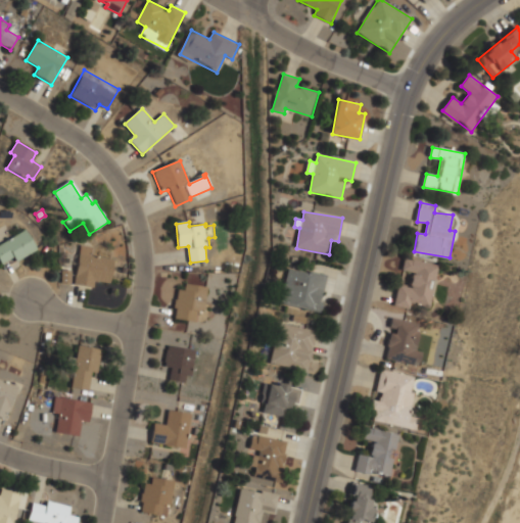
[(2,265),(0,260),(0,245),(27,230),(39,249),(18,262),(15,256),(2,265)]
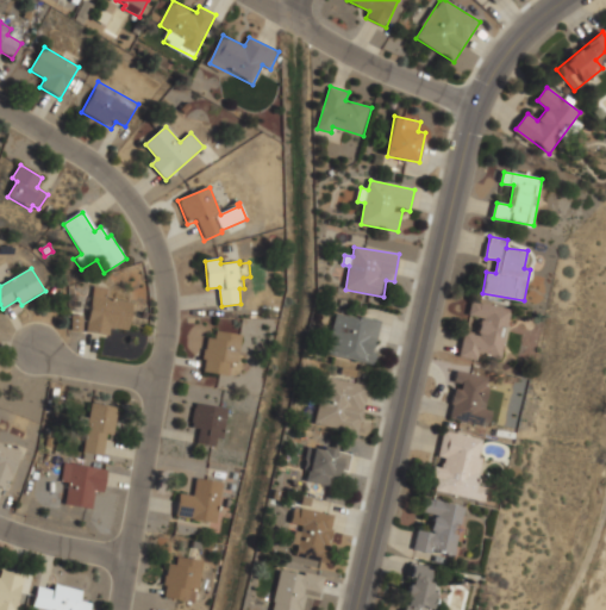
[(83,332),(92,285),(108,287),(107,298),(132,302),(129,330),(110,327),(108,336),(83,332)]
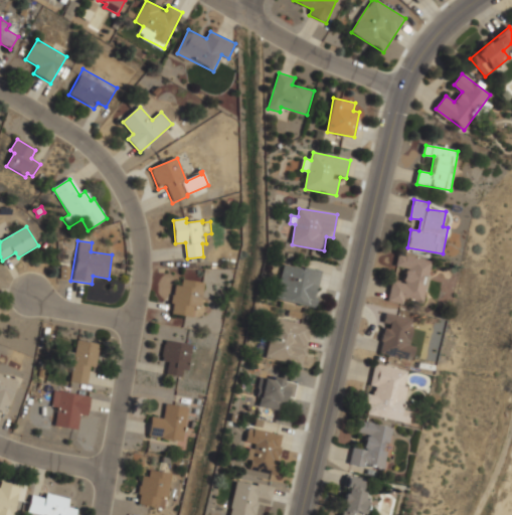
[(433,261),(398,254),(397,266),(406,268),(403,283),(392,281),(388,302),(404,304),(405,300),(424,304),(433,261)]
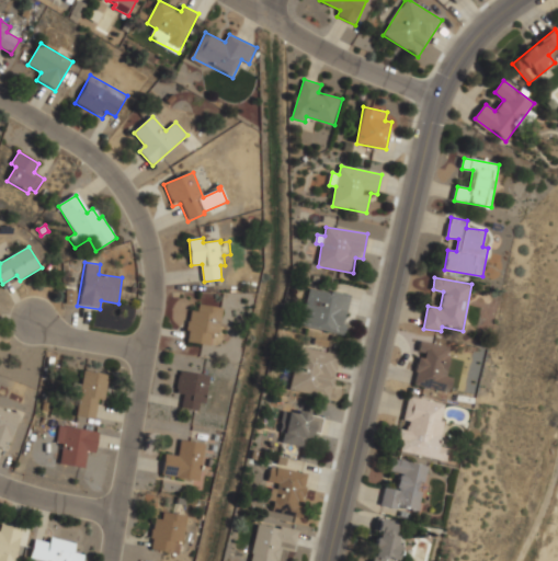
[(303,327),(343,334),(351,296),(310,287),(303,327)]
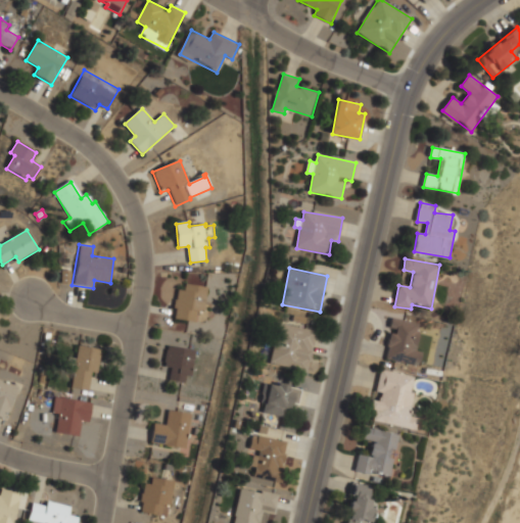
[(62,271),(71,271),(72,284),(60,285),(60,281),(62,281),(62,276),(62,271)]
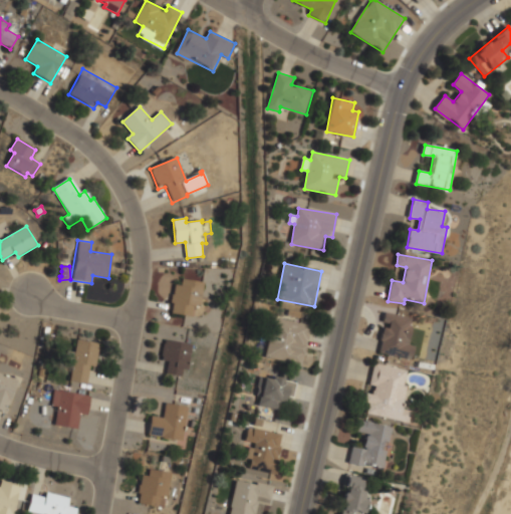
[(172,314),(174,304),(171,304),(173,294),(176,294),(177,286),(183,287),(184,279),(204,282),(200,305),(198,305),(196,318),(172,314)]
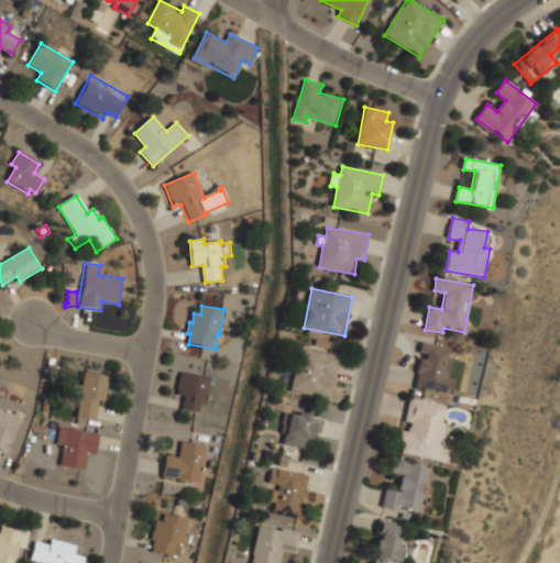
[(454,349),(423,342),(420,353),(424,354),(416,386),(452,394),(456,378),(449,377),(454,349)]
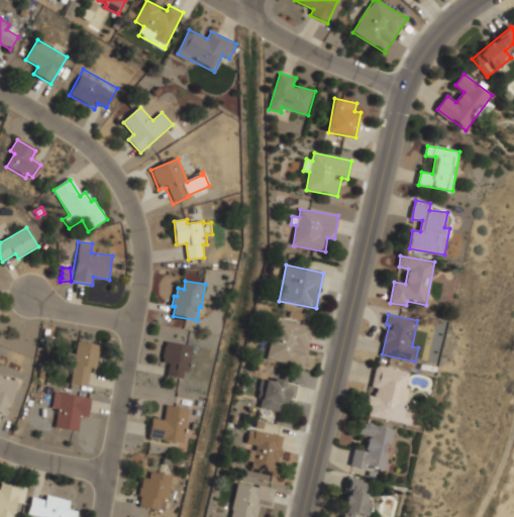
[(313,326),(276,319),(268,359),(305,367),(313,326)]
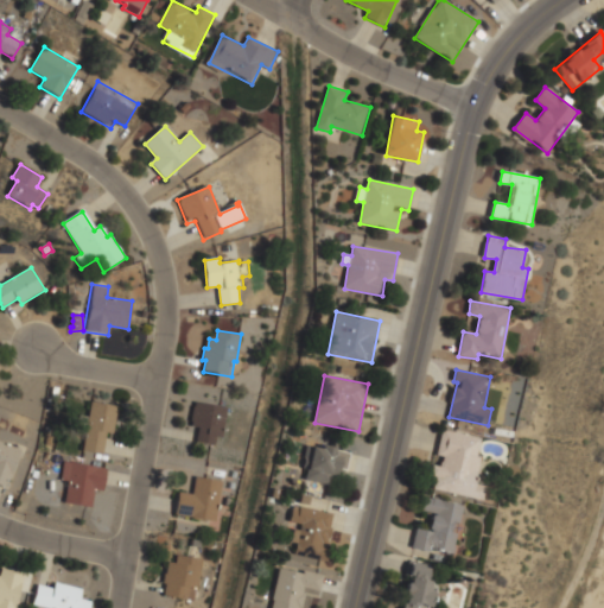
[(83,451),(101,454),(105,432),(110,434),(115,406),(91,401),(89,417),(81,415),(77,434),(86,435),(83,451)]
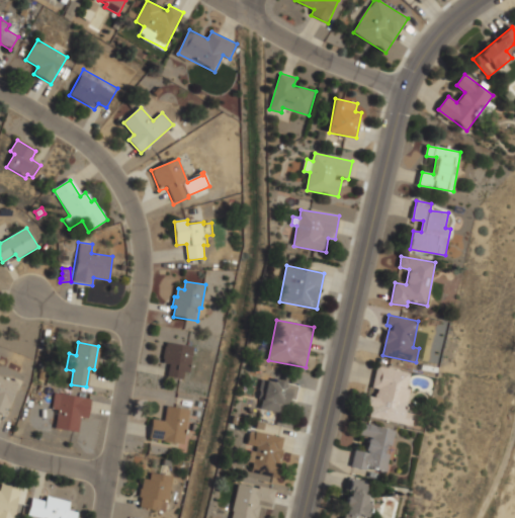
[(168,375),(170,363),(165,362),(168,343),(195,347),(192,366),(185,364),(183,377),(168,375)]
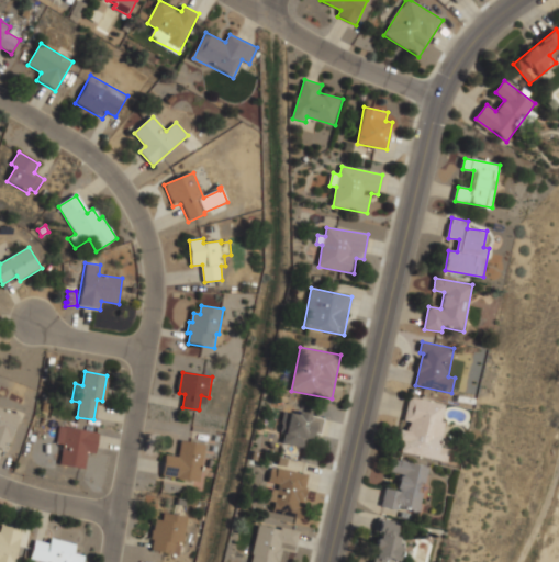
[(448,405),(410,397),(404,426),(402,425),(399,440),(404,441),(402,452),(448,462),(450,449),(439,447),(448,405)]
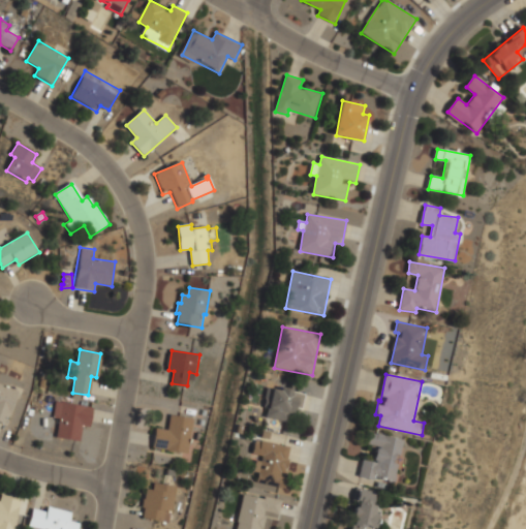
[(0,383),(21,392),(8,426),(0,423),(0,383)]
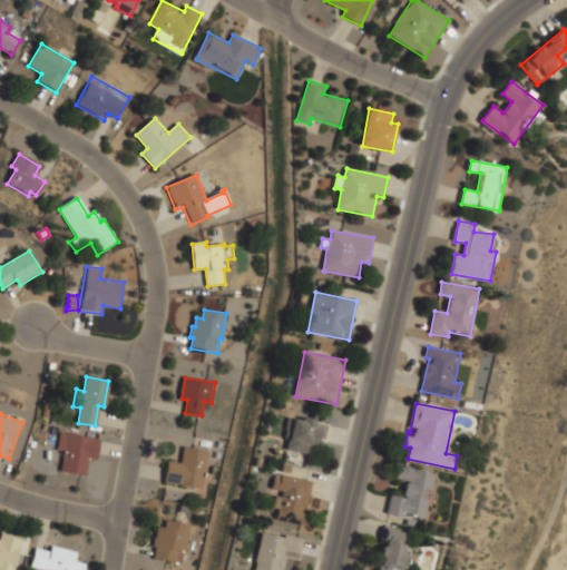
[(330,423),(292,416),(285,450),(315,455),(318,439),(326,441),(330,423)]
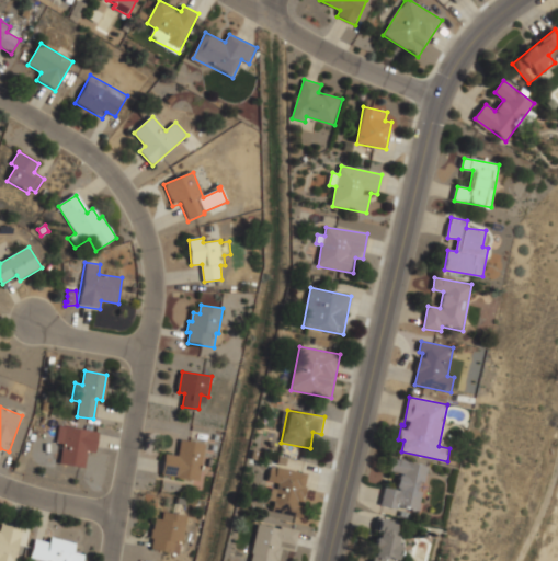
[(56,444),(59,426),(99,432),(95,455),(87,453),(84,468),(61,464),(64,445),(56,444)]
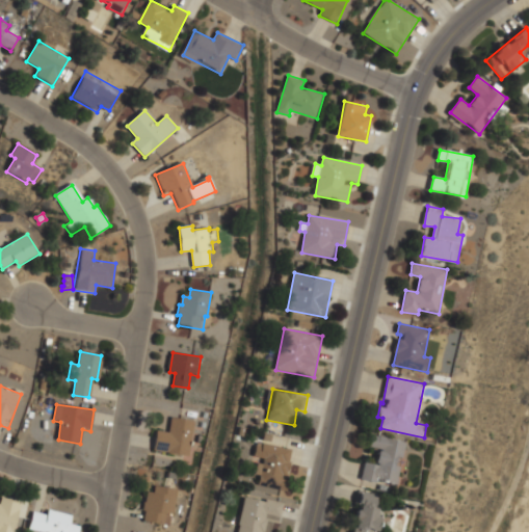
[(153,451),(156,430),(169,432),(172,418),(194,421),(188,456),(153,451)]
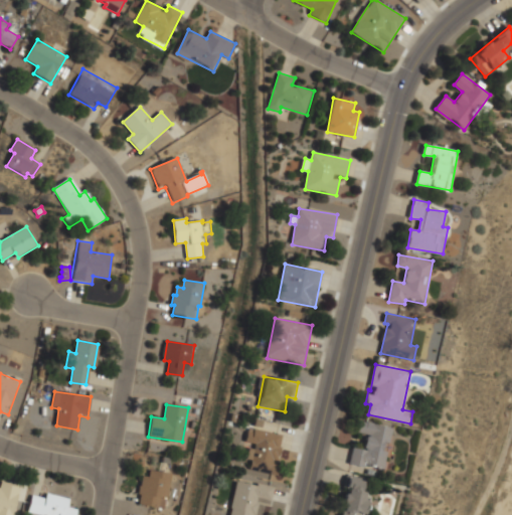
[(350,462),(384,470),(389,448),(393,427),(360,420),(357,433),(367,436),(364,450),(354,448),(350,462)]
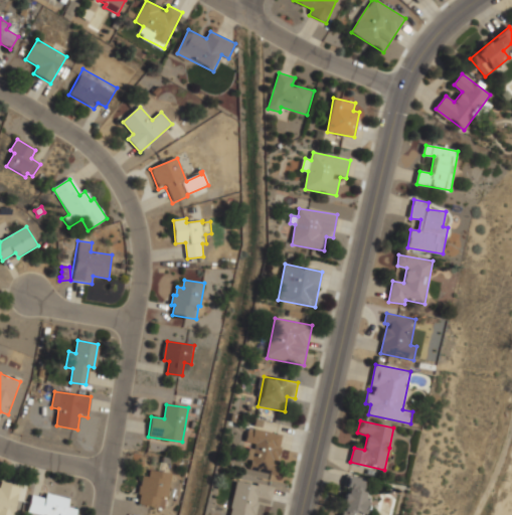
[(285,436),(249,426),(246,442),(253,444),(249,460),(252,461),(250,469),(275,475),(285,436)]
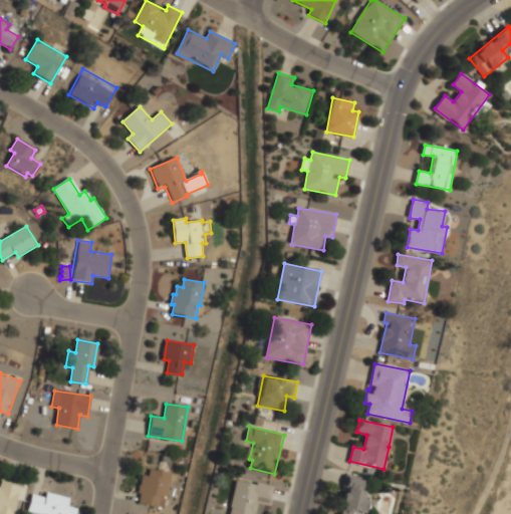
[(140,505),(141,494),(139,494),(140,486),(143,486),(144,476),(150,477),(151,472),(170,474),(167,500),(165,499),(164,508),(140,505)]
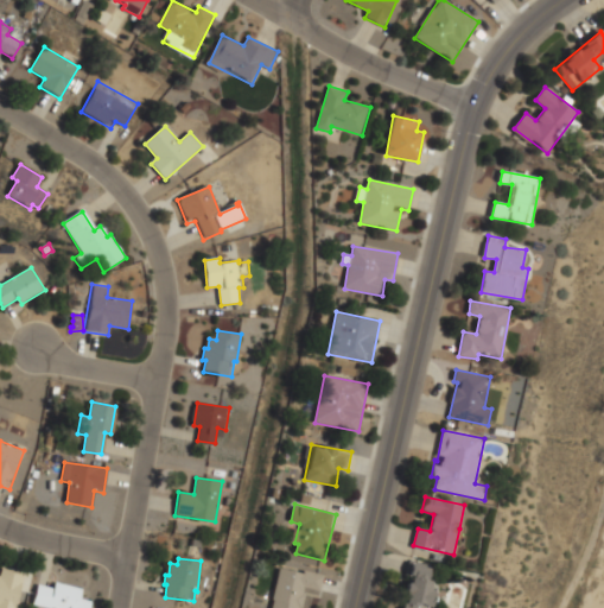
[(402,607),(431,607),(438,584),(427,582),(431,567),(413,562),(409,576),(412,577),(402,607)]
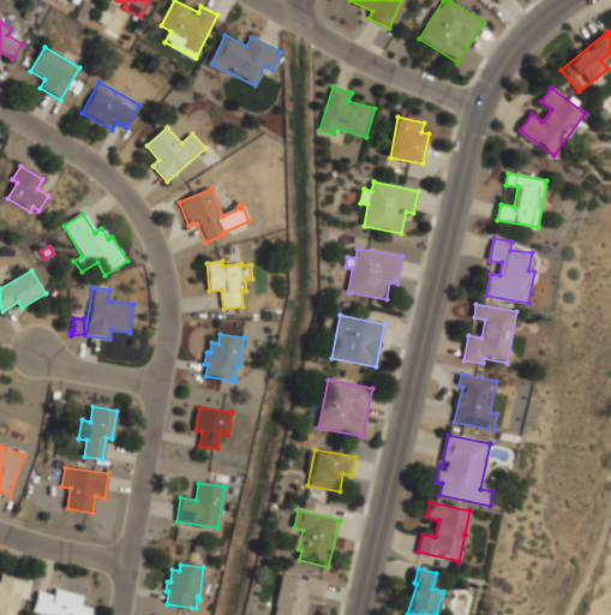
[(0,614),(19,614),(24,595),(19,593),(23,578),(3,573),(1,583),(0,581),(0,614)]
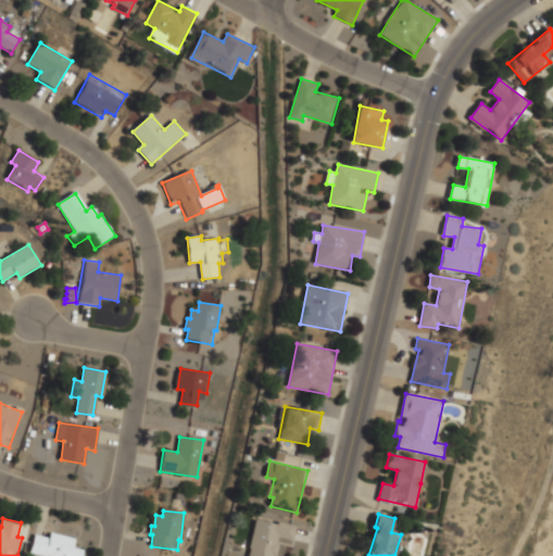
[(294,541),(297,527),(256,519),(249,555),(276,555),(280,538),(294,541)]
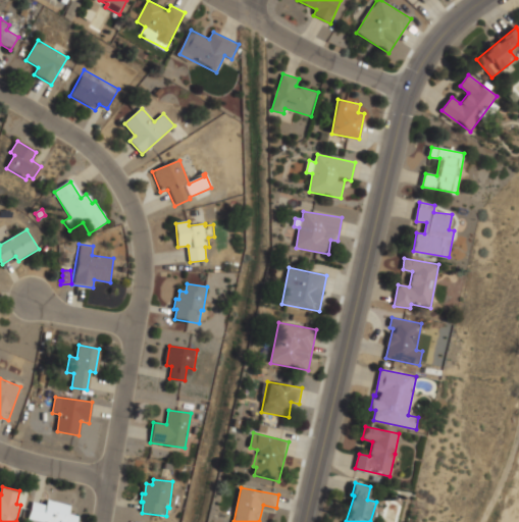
[(43,521),(29,519),(32,503),(47,506),(48,501),(70,506),(69,514),(79,516),(76,521),(43,521)]
